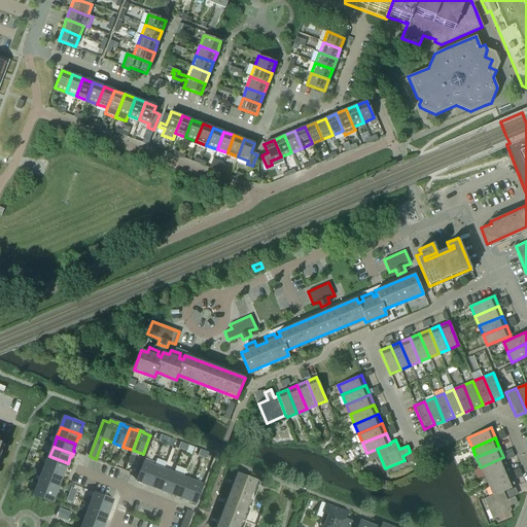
[(66,469),(68,463),(49,456),(46,465),(65,473),(67,470),(66,469)]
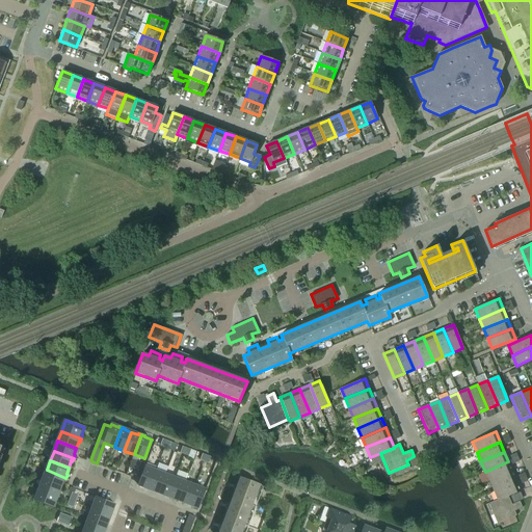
[(488,481),(512,471),(508,461),(485,472),(488,481)]
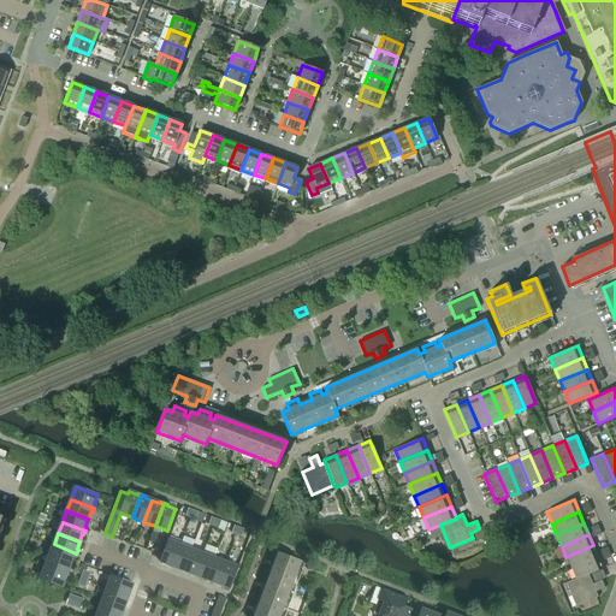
[(172,568),(181,545),(169,542),(160,562),(169,566),(169,567),(172,568)]
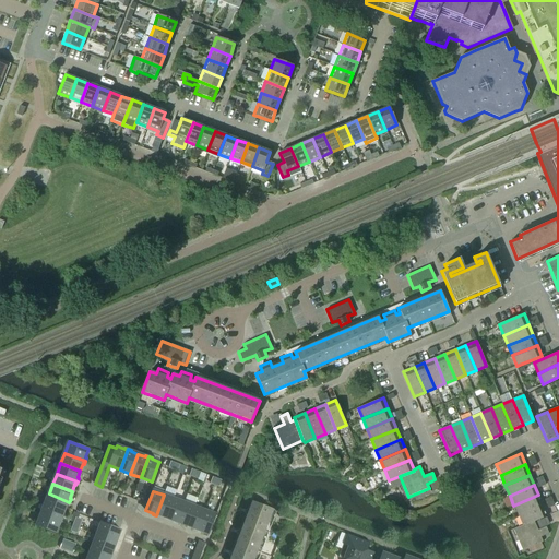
[(68,506),(69,502),(49,494),(45,504),(64,512),(67,504),(68,506)]
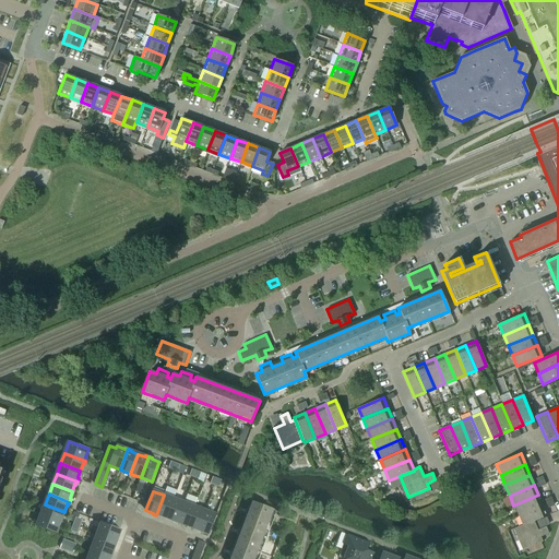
[(167,519),(174,499),(164,495),(156,515),(159,516),(159,515),(167,519)]
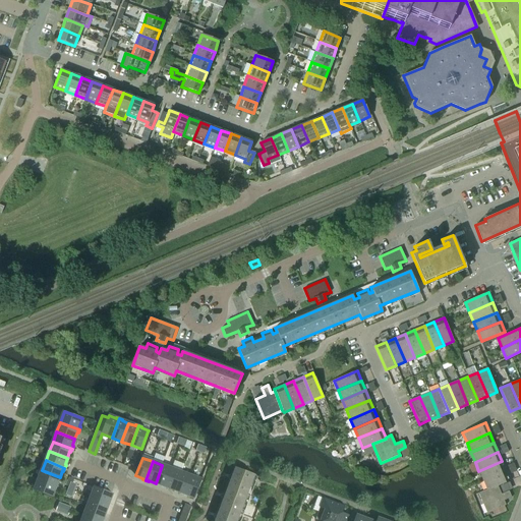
[(482,480),(506,471),(502,461),(478,471),(482,480)]
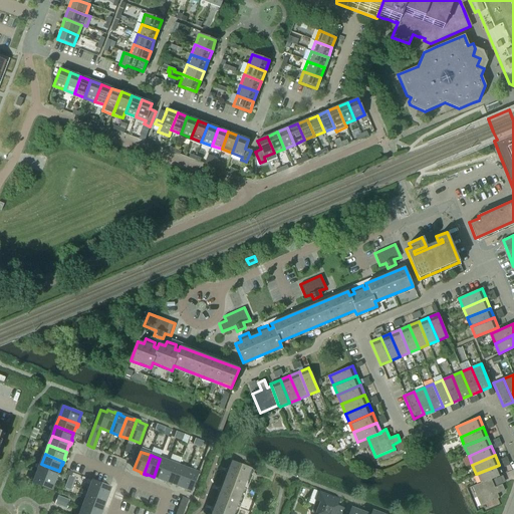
[(163,481),(170,463),(160,459),(154,477),(160,479),(160,480),(163,481)]
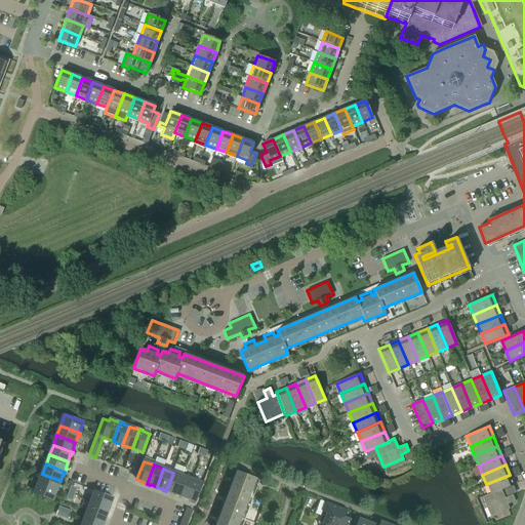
[(239,524),(256,479),(237,472),(216,524),(239,524)]
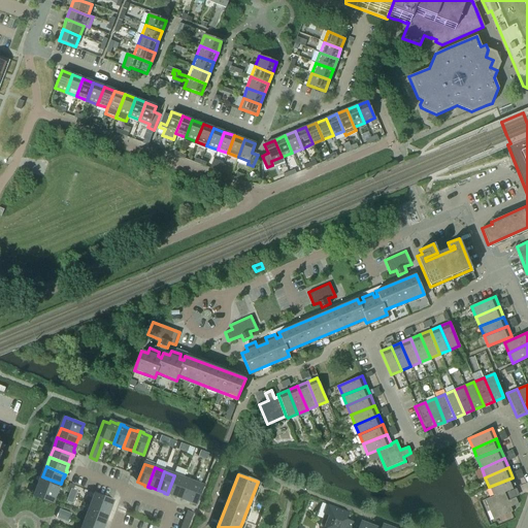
[(177,497),(185,479),(174,475),(167,494),(170,496),(170,495),(177,497)]
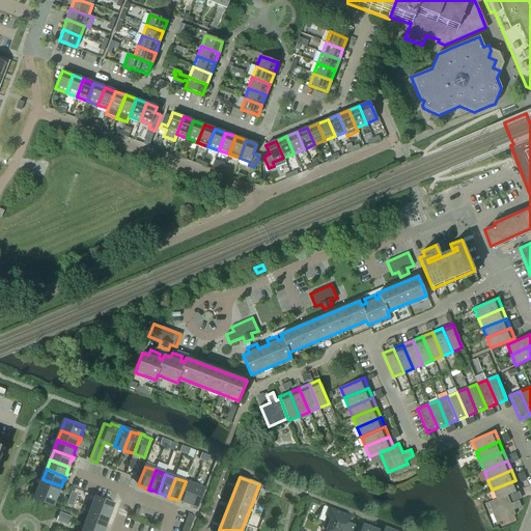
[(58,493),(61,486),(43,479),(38,490),(58,497),(59,494),(58,493)]
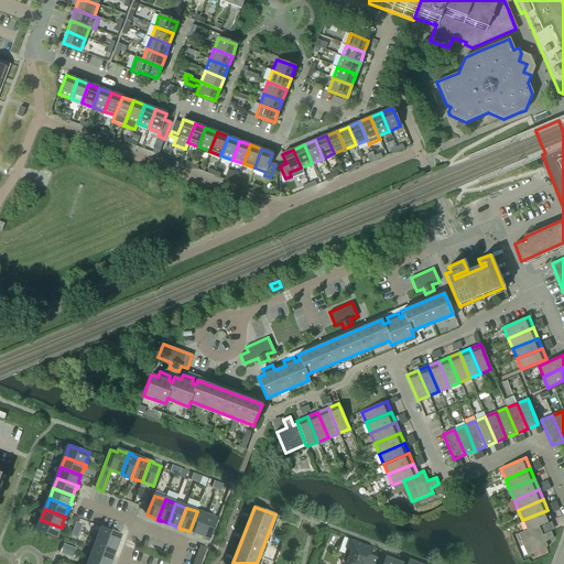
[(552,521),(548,510),(522,520),(527,530),(527,531),(539,527),(552,521)]
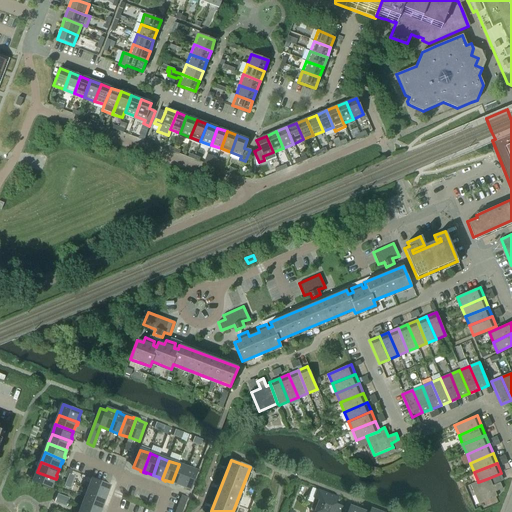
[(181,487),(189,468),(179,464),(172,482),(179,485),(178,486),(181,487)]
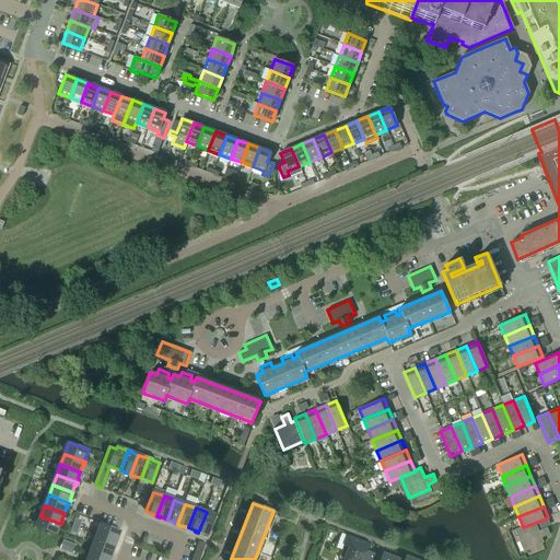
[(209,535),(217,516),(207,512),(198,533),(201,534),(201,533),(209,535)]
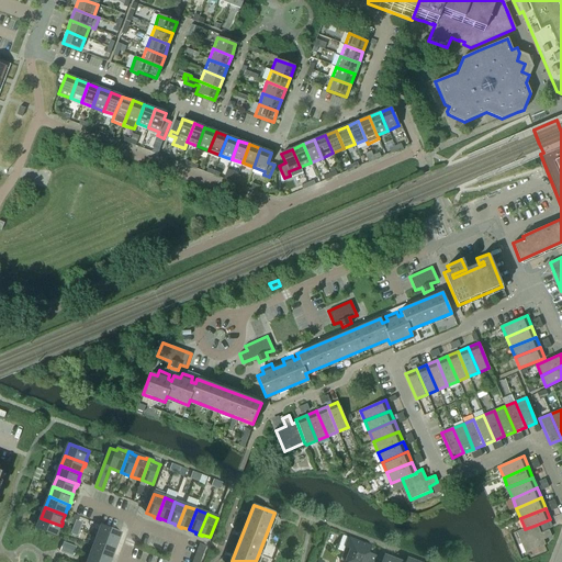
[(60,529),(62,526),(41,518),(36,529),(56,536),(59,528),(60,529)]
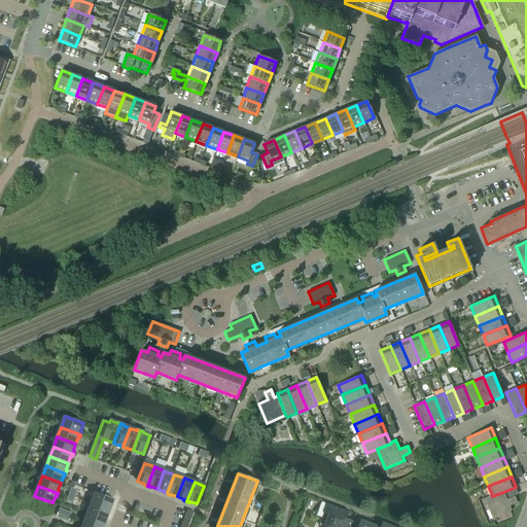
[(75,497),(77,491),(71,488),(69,495),(75,497)]
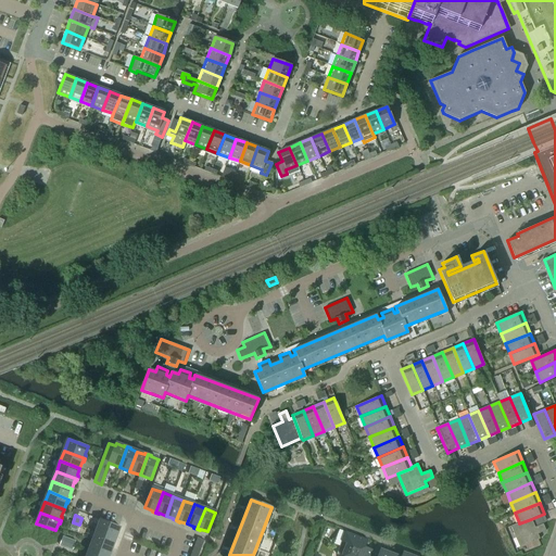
[(538,534),(545,531),(543,525),(534,528),(531,519),(519,523),(519,522),(510,527),(519,548),(540,540),(538,534)]
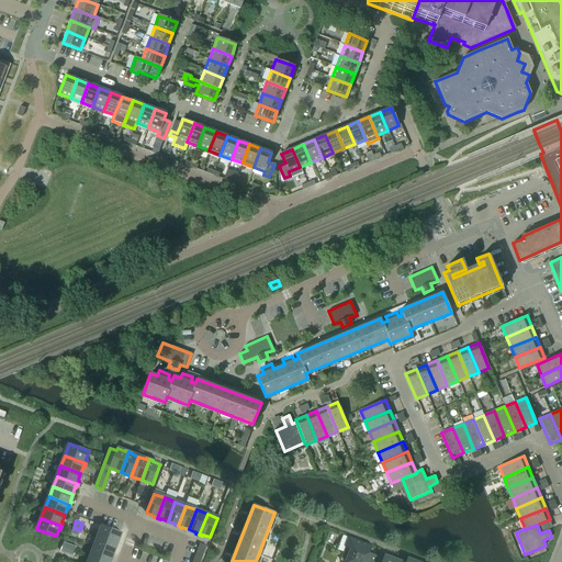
[(119,540),(122,534),(102,526),(98,537),(119,544),(120,541),(119,540)]
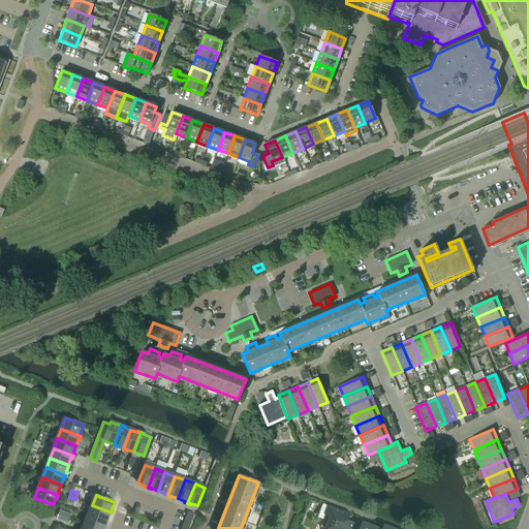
[(73,505),(75,499),(69,497),(67,503),(73,505)]
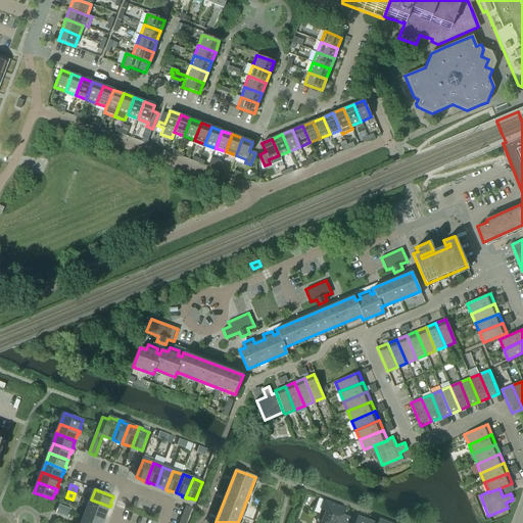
[(110,507),(91,500),(87,509),(105,516),(108,510),(109,510),(110,507)]
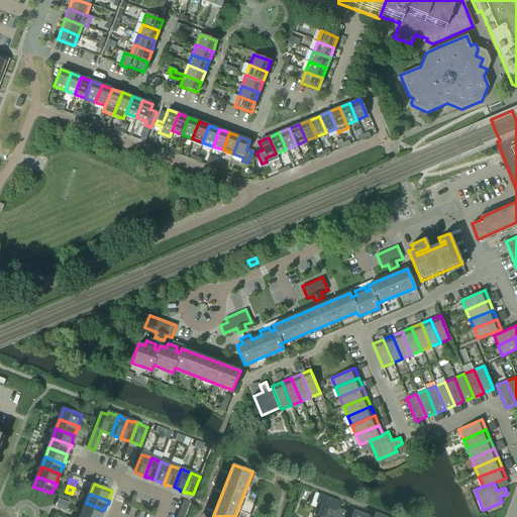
[(344,516),(346,512),(339,509),(342,503),(321,495),(314,514),(321,516),(320,516),(344,516)]
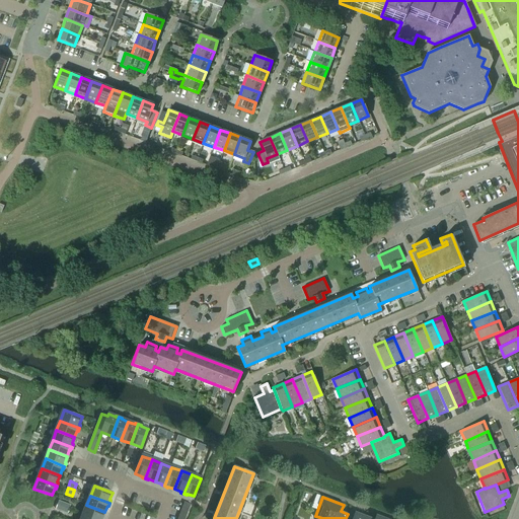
[(70,510),(71,506),(59,501),(58,505),(70,510)]
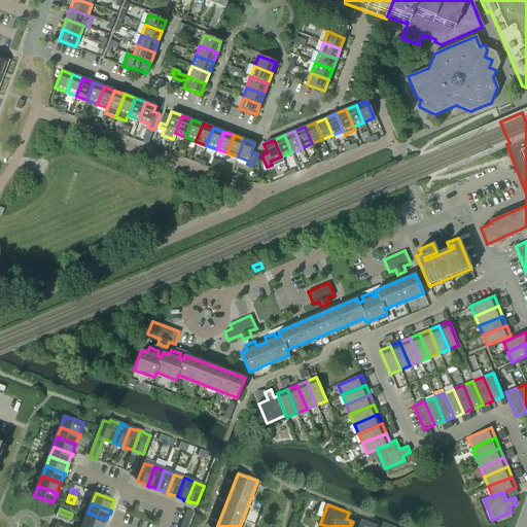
[(69,522),(71,518),(59,513),(57,517),(69,522)]
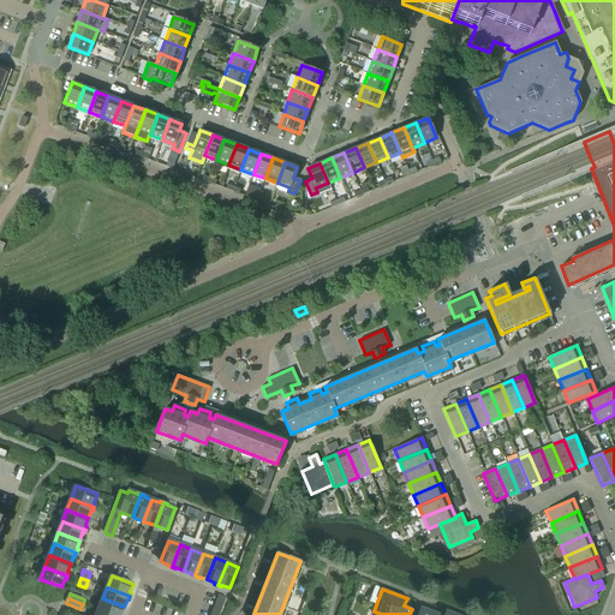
[(121,614),(124,607),(102,598),(99,610),(112,614),(121,614),(123,614),(121,614)]
